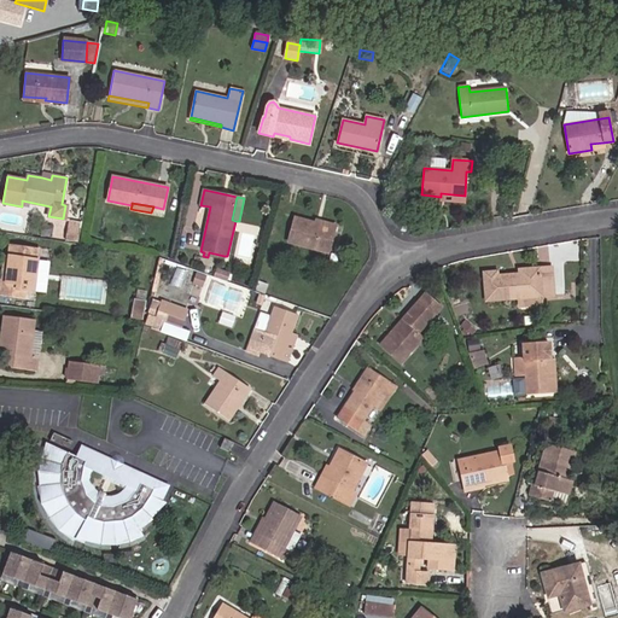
[(289,242),(328,252),(334,231),(315,226),(315,222),(295,217),(289,242)]
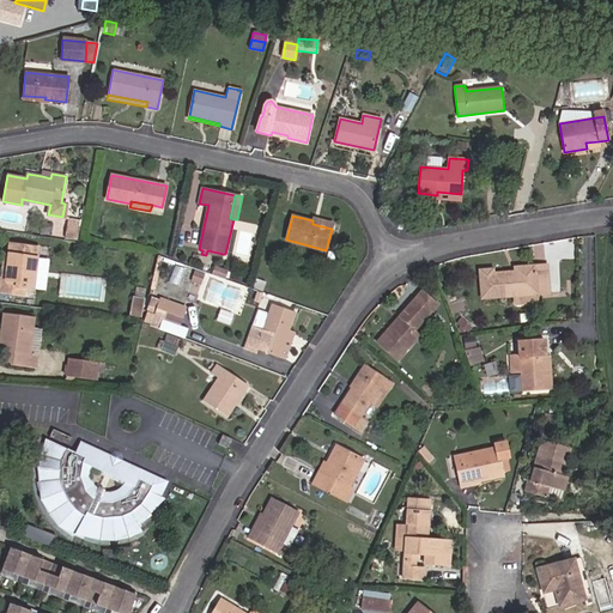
[(332,229),(333,223),(314,218),(313,220),(313,224),(332,229)]
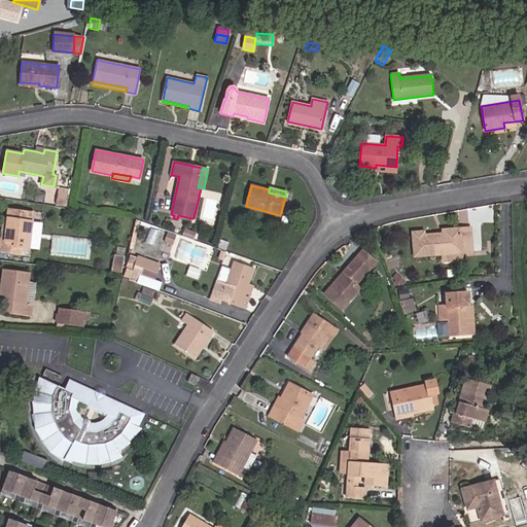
[(55,203),(63,205),(64,197),(56,196),(55,203)]
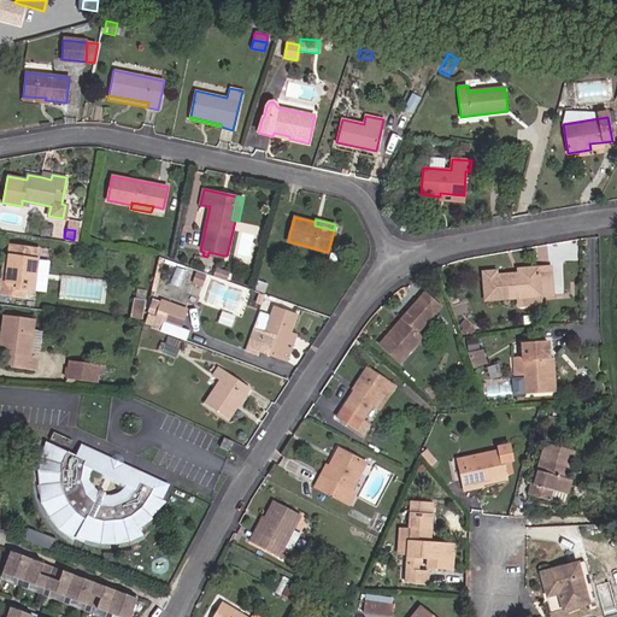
[(24,289),(33,291),(39,248),(10,245),(9,257),(6,281),(0,280),(0,293),(23,297),(24,289)]
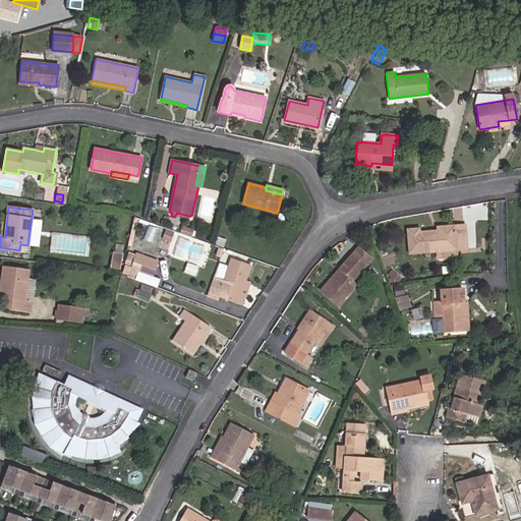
[(458,249),(466,248),(465,226),(438,228),(438,231),(419,233),(419,229),(408,230),(410,253),(437,251),(458,249)]
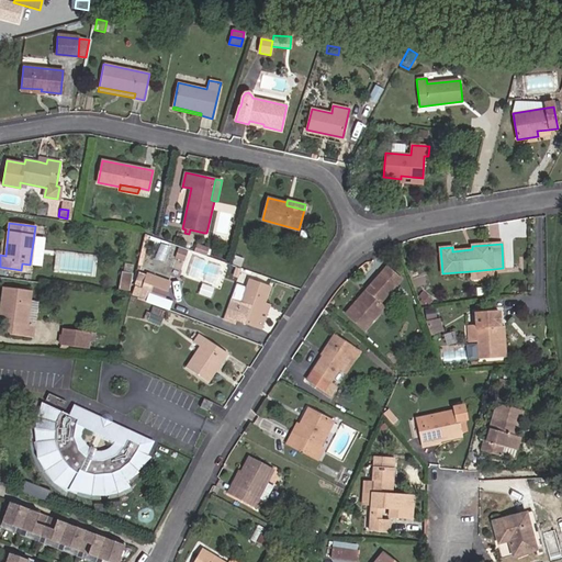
[(229,263),(239,268),(243,259),(233,256),(229,263)]
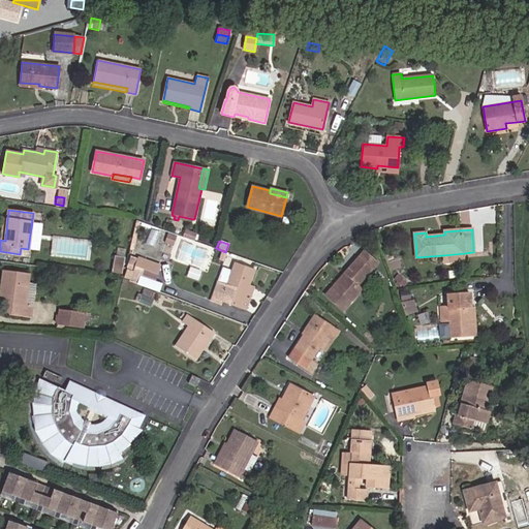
[(359,260),(366,253),(364,251),(358,259),(359,260)]
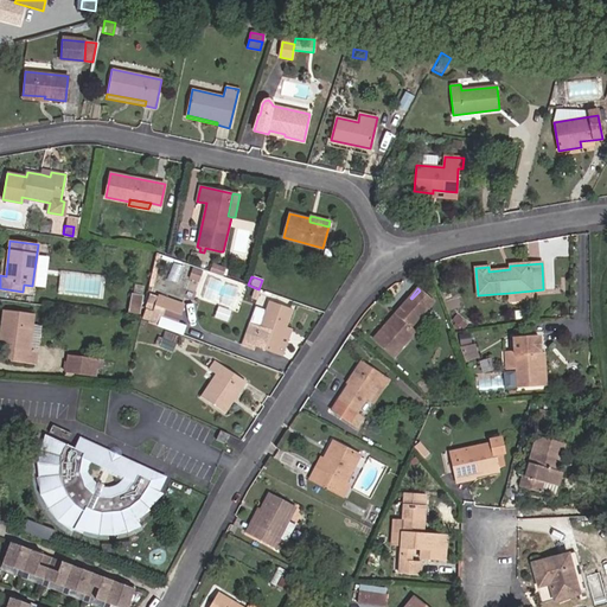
[(136,311),(140,293),(129,291),(126,308),(136,311)]
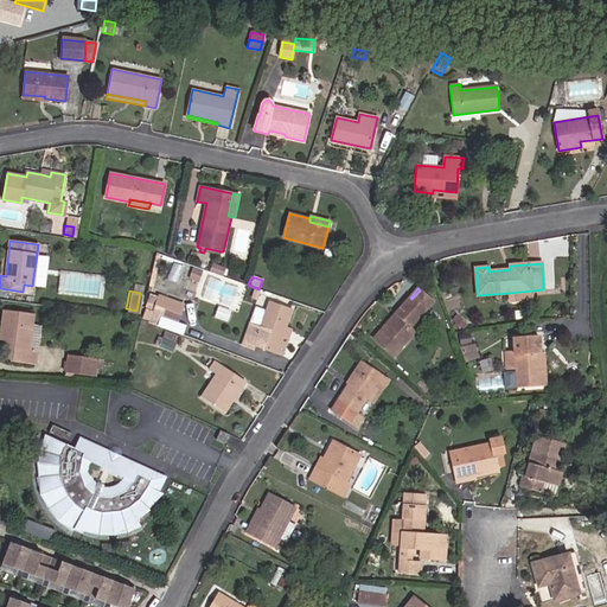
[(433,301),(420,291),(411,299),(410,298),(397,313),(401,317),(397,321),(395,319),(384,330),(382,328),(374,338),(393,356),(414,332),(409,327),(433,301)]
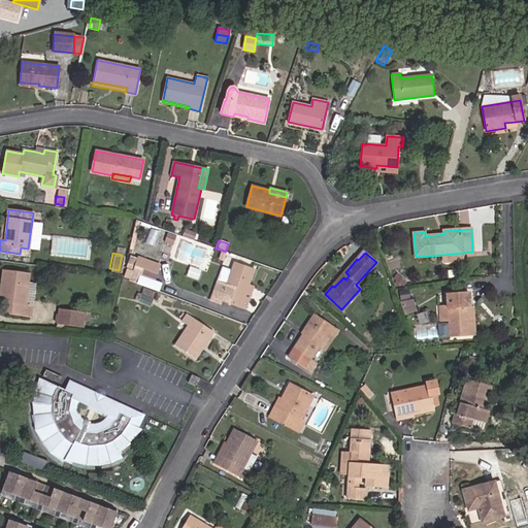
[(442,263),(464,261),(464,253),(442,255),(442,263)]
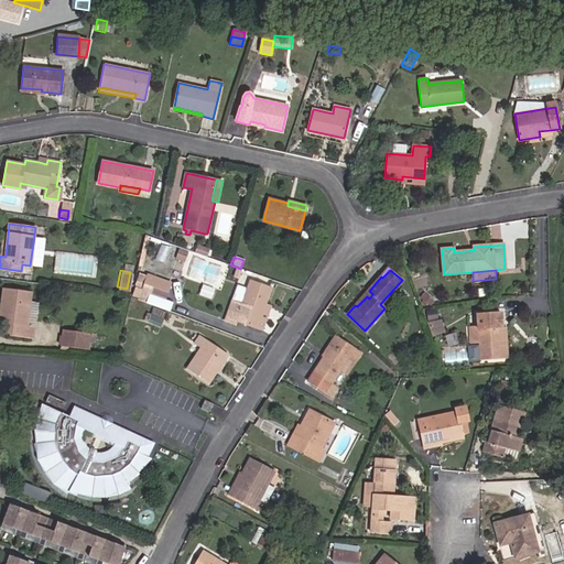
[(154,295),(164,300),(170,283),(141,272),(136,289),(137,289),(134,296),(140,299),(140,300),(151,304),(154,295)]
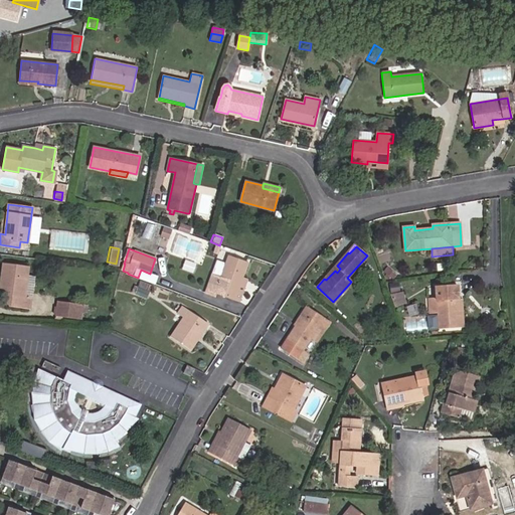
[(219,263),(215,264),(206,293),(214,296),(216,293),(239,301),(246,280),(241,278),(247,264),(228,256),(225,265),(219,263)]
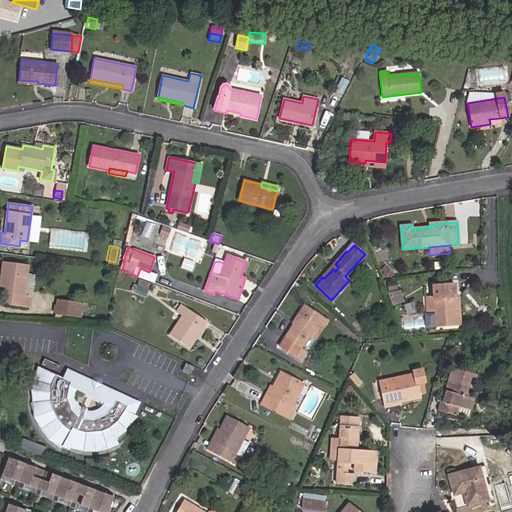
[(32,296),(24,295),(27,273),(28,265),(26,264),(11,262),(3,261),(0,282),(2,283),(1,292),(10,293),(8,304),(30,307),(32,296)]
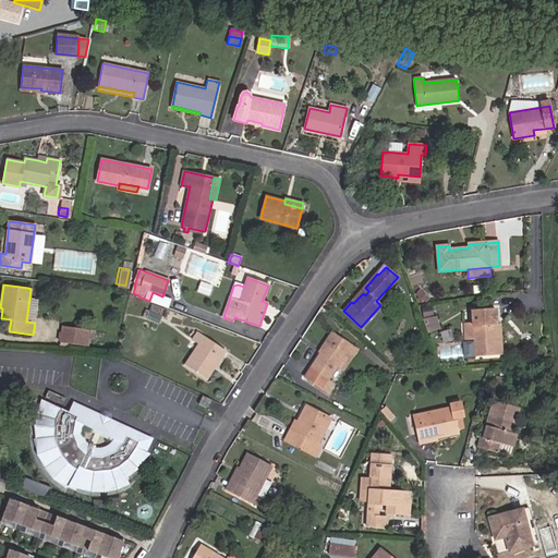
[(426,304),(431,299),(421,290),(416,295),(426,304)]
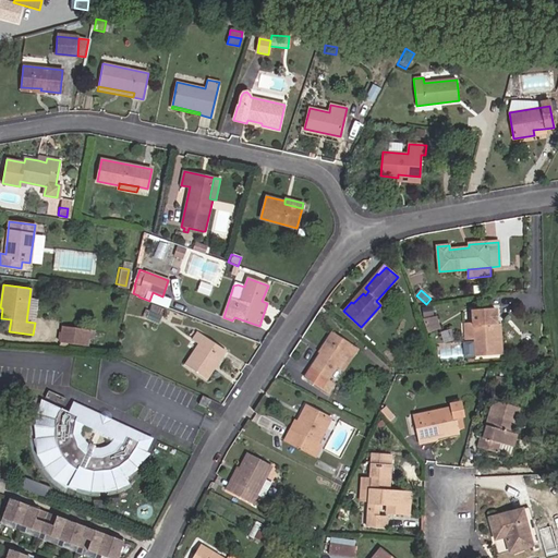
[(159,304),(162,296),(153,292),(149,301),(159,304)]
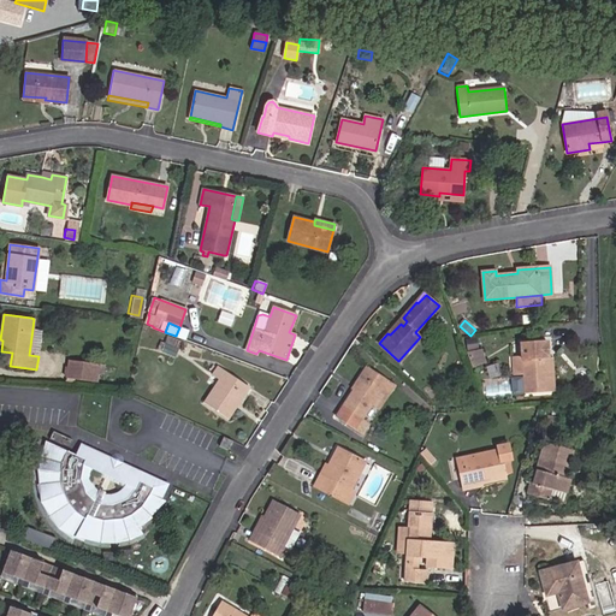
[(29,355),(39,356),(41,330),(33,329),(29,355)]
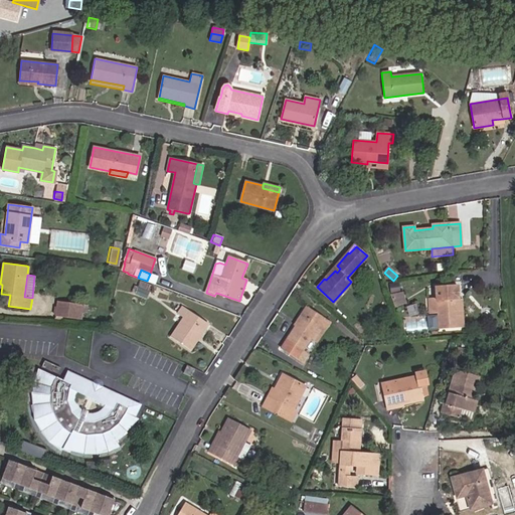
[(149,292),(151,286),(139,281),(137,287),(149,292)]
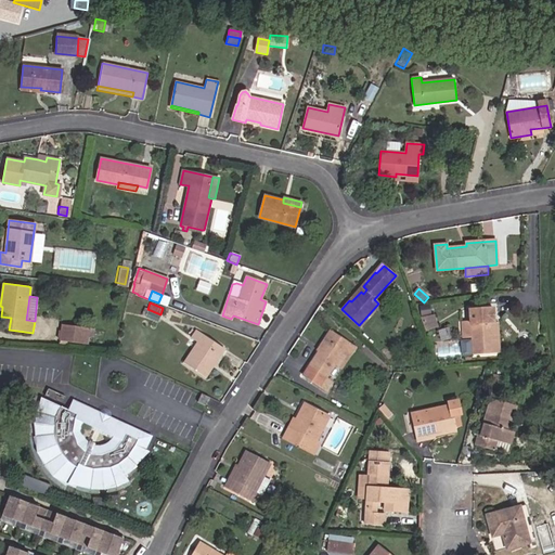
[(421,315),(431,314),(430,306),(420,307),(421,315)]
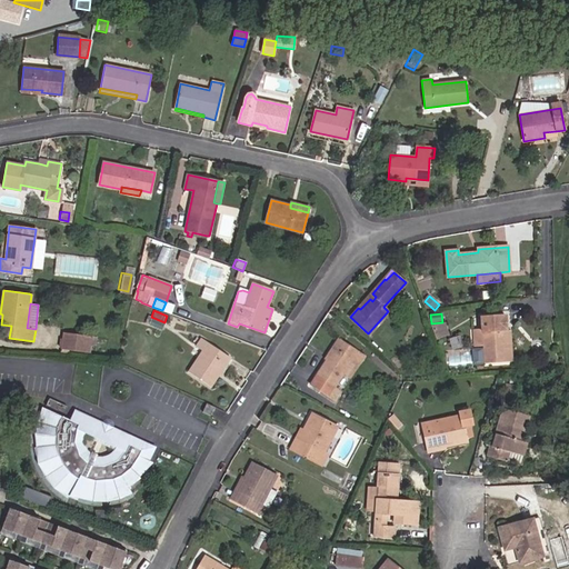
[(481,329),(473,330),(475,347),(482,347),(483,363),(512,362),(510,331),(506,331),(505,316),(480,317),(481,329)]
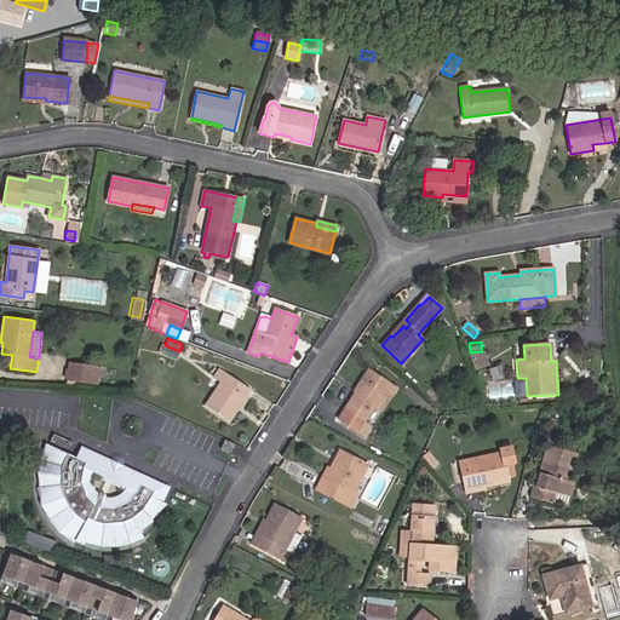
[(176,359),(179,351),(165,345),(162,354),(176,359)]
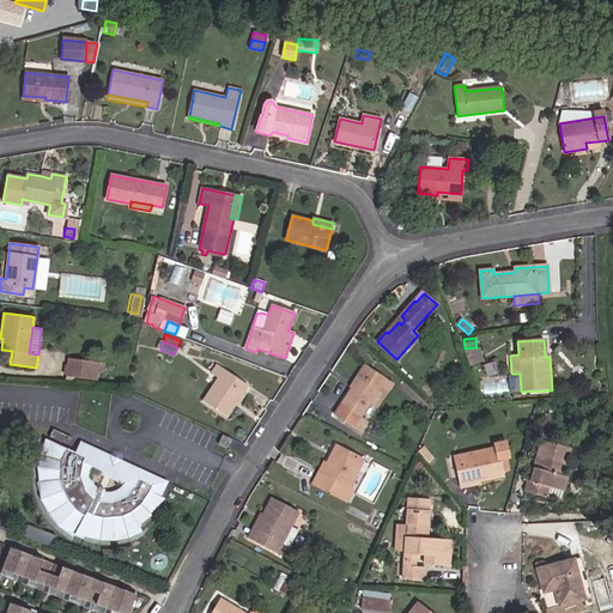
[(471,366),(483,363),(478,349),(466,352),(471,366)]
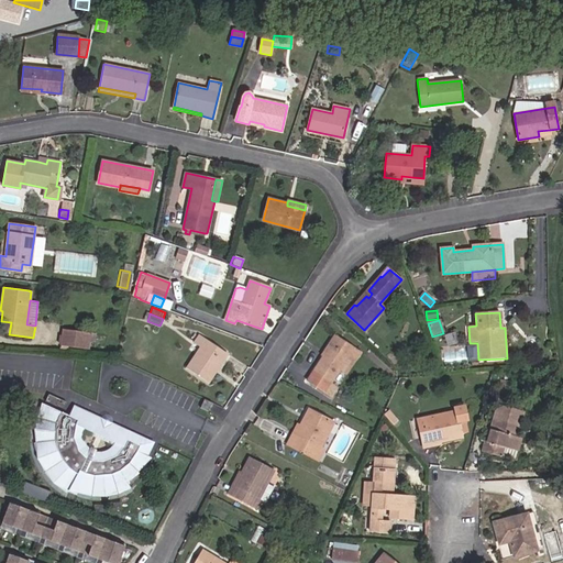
[(88,349),(90,333),(63,330),(61,344),(68,345),(88,349)]
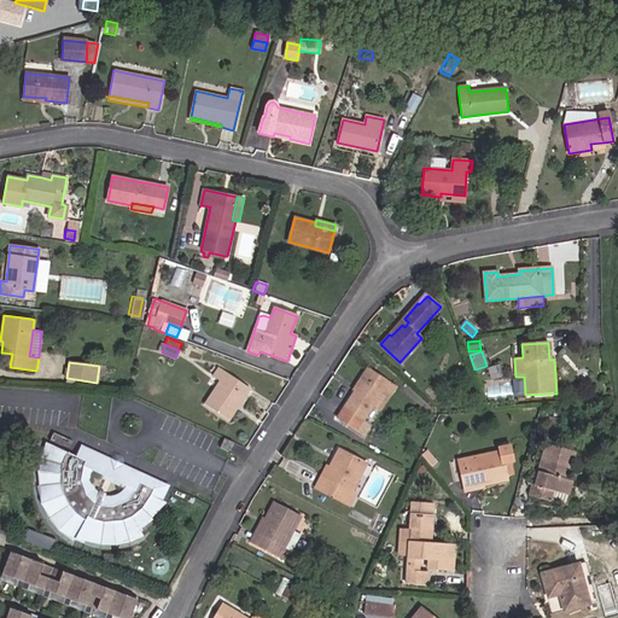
[(229,419),(250,388),(217,366),(205,383),(215,389),(205,403),(229,419)]
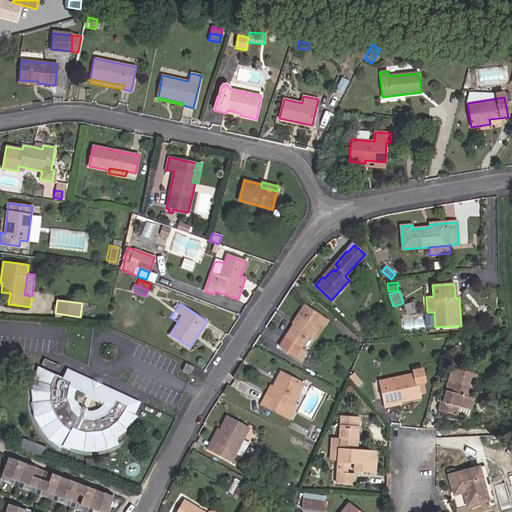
[(413,315),(411,305),(402,307),(405,317),(413,315)]
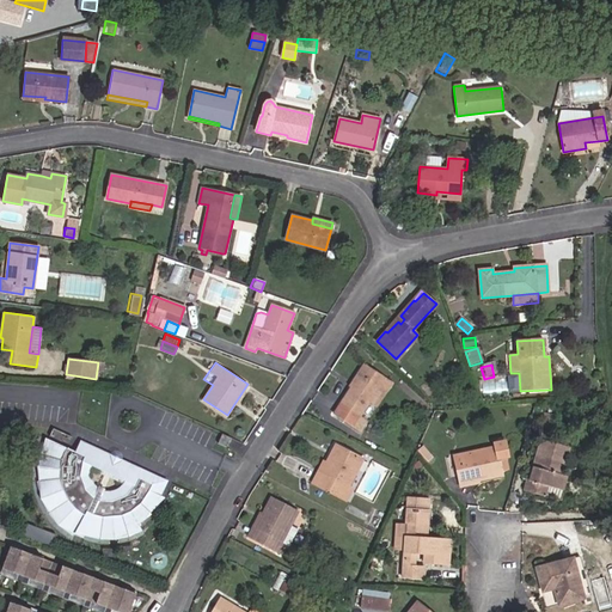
[(352,389),(354,390),(367,368),(363,366),(350,387),(352,389)]
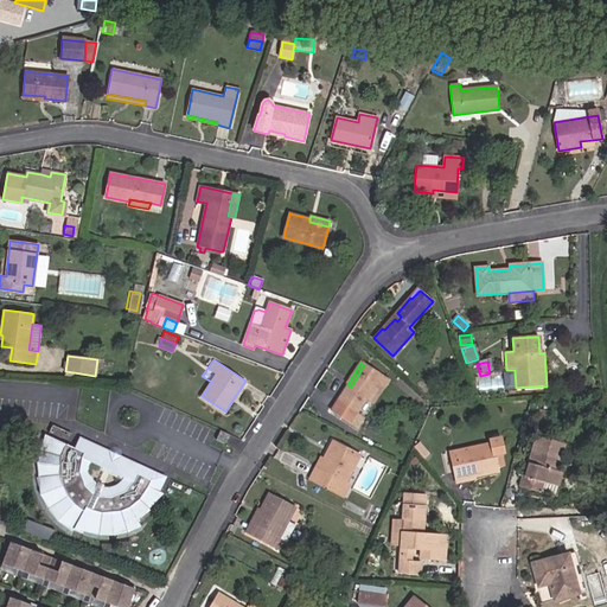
[(357,413),(365,400),(381,376),(364,365),(351,387),(349,385),(333,410),(364,430),(369,425),(363,420),(364,417),(357,413)]
